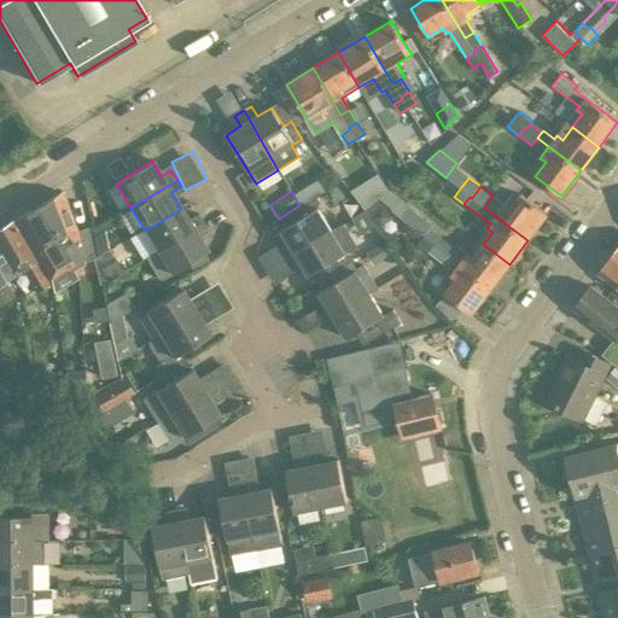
[(60,193),(38,207),(52,229),(53,228),(76,268),(83,264),(83,261),(77,238),(60,193)]
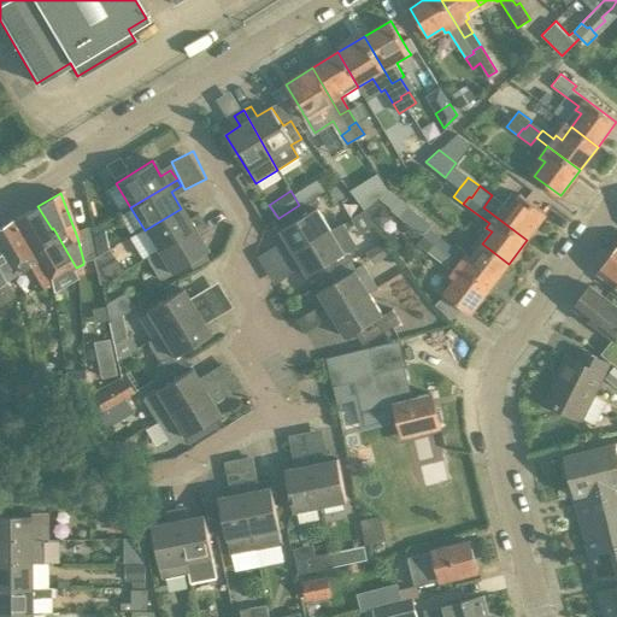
[(492,195),(483,207),(527,240),(546,215),(519,194),(509,209),(504,205),(492,195)]
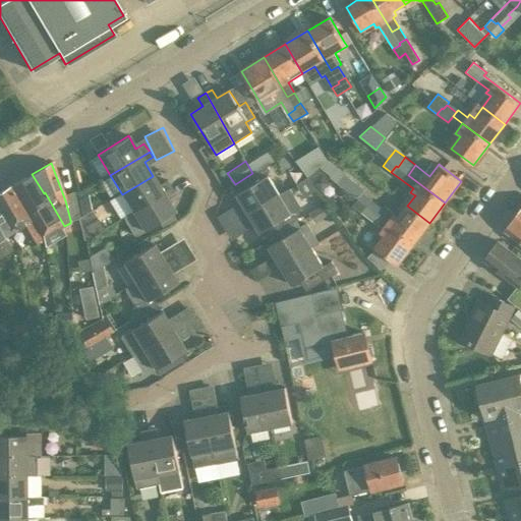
[(244,207),(236,212),(240,219),(242,222),(281,197),(279,194),(267,176),(269,169),(267,166),(254,174),(236,185),(240,192),(237,194),(241,201),(244,207)]
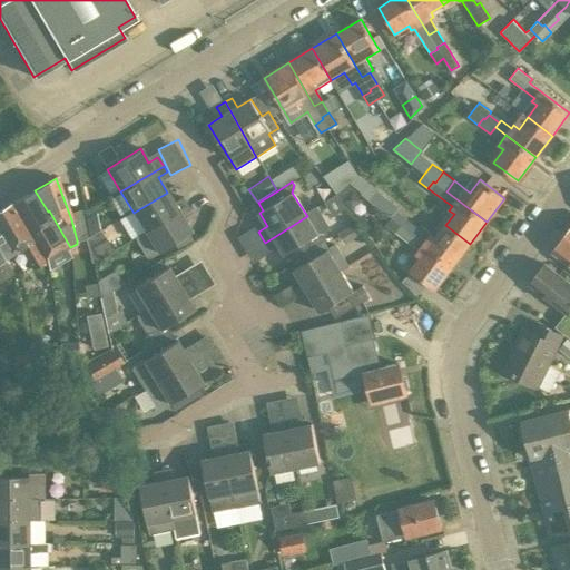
[(48,212),(35,190),(13,203),(36,241),(50,231),(64,252),(70,247),(49,210),(48,212)]
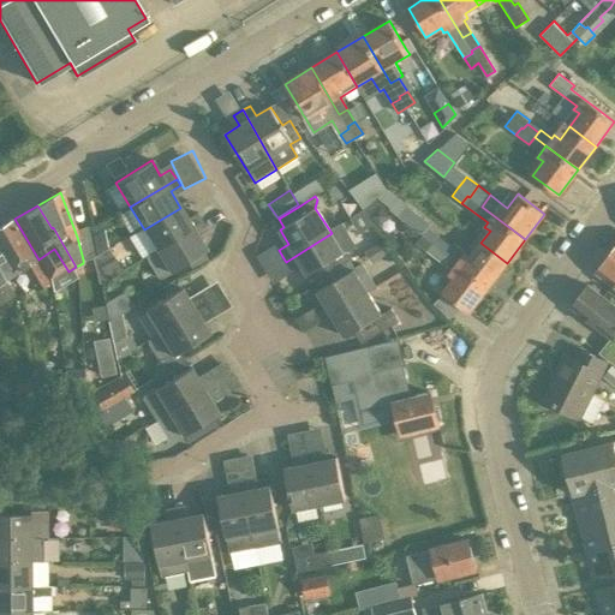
[(157,252),(159,254),(204,225),(197,213),(187,219),(180,208),(144,230),(157,252)]
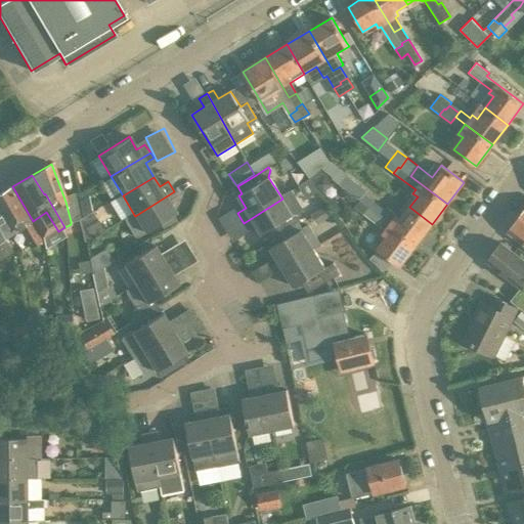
[(78,194),(82,216),(91,210),(87,188),(78,194)]
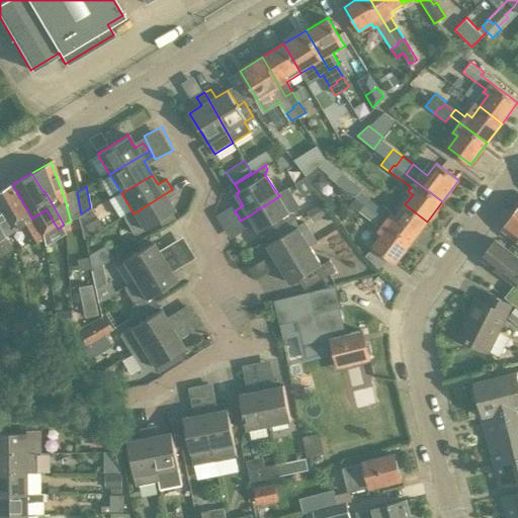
[(8,187),(0,191),(0,214),(12,232),(19,227),(30,246),(40,240),(8,187)]
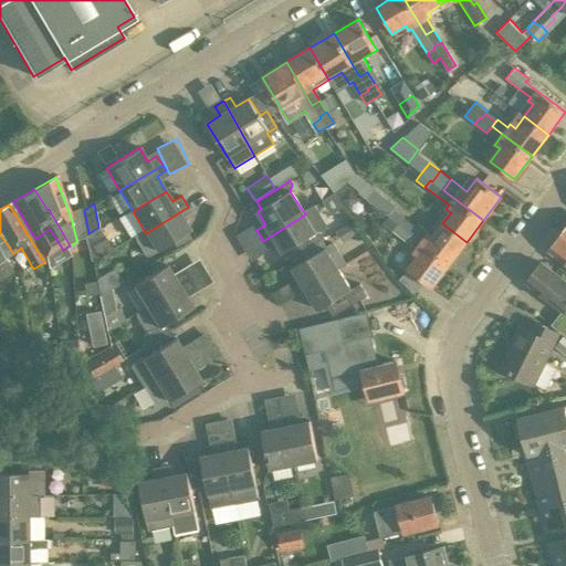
[(305,215),(263,241),(265,245),(274,240),(278,244),(283,253),(287,250),(292,258),(317,242),(323,239),(326,223),(314,205),(303,211),(305,215)]
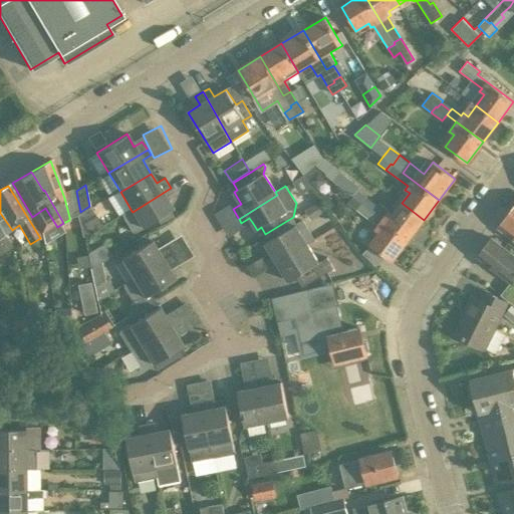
[(132,211),(122,216),(133,233),(143,228),(157,218),(171,210),(173,209),(165,197),(173,192),(171,188),(133,212),(132,211)]
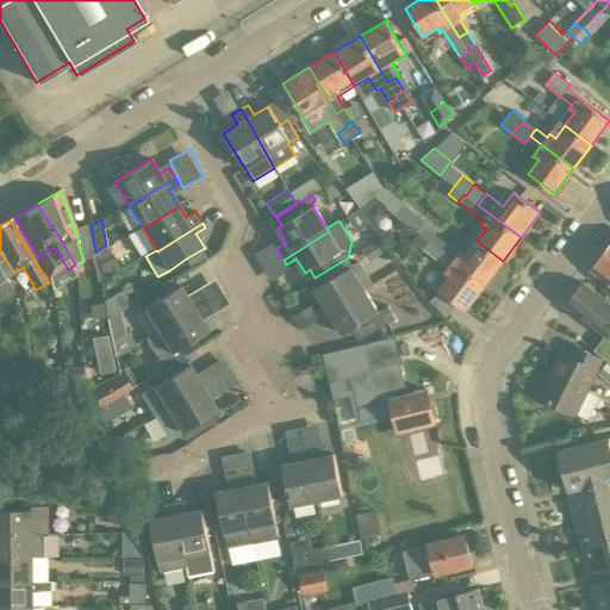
[(412,241),(422,248),(428,242),(430,243),(436,235),(424,225),(412,241)]
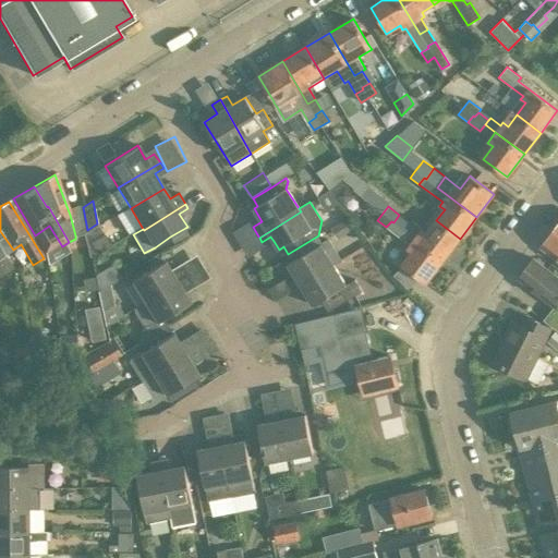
[(391,221),(386,227),(410,245),(407,249),(411,253),(401,266),(425,283),(443,261),(403,230),(411,220),(409,222),(399,215),(393,222),(391,221)]
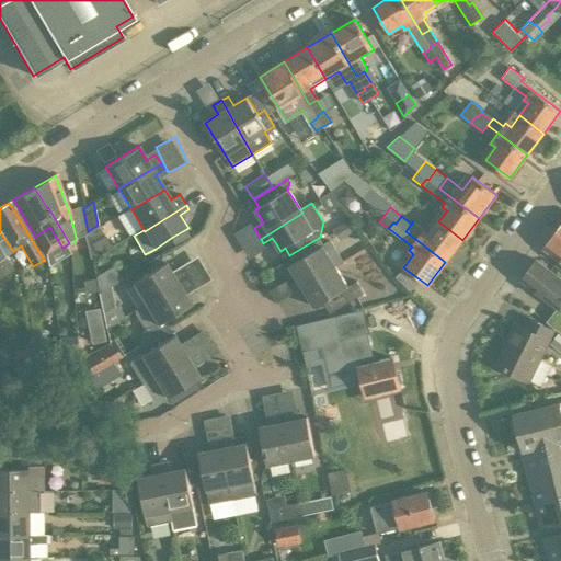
[(430,233),(413,221),(405,231),(445,262),(462,240),(438,221),(430,233)]
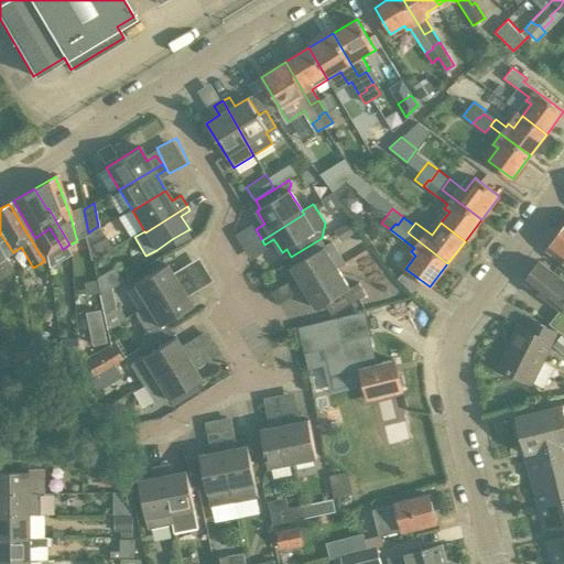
[(13,252),(0,234),(0,279),(13,271),(6,257),(13,252)]
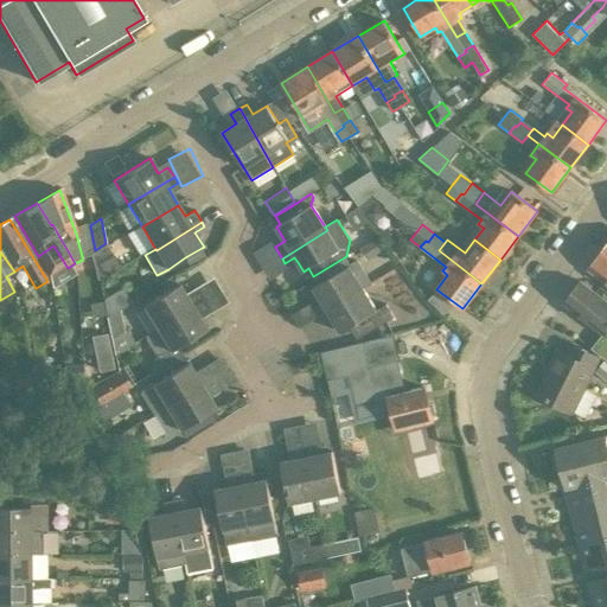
[(606,255),(602,251),(588,270),(606,283),(606,255)]
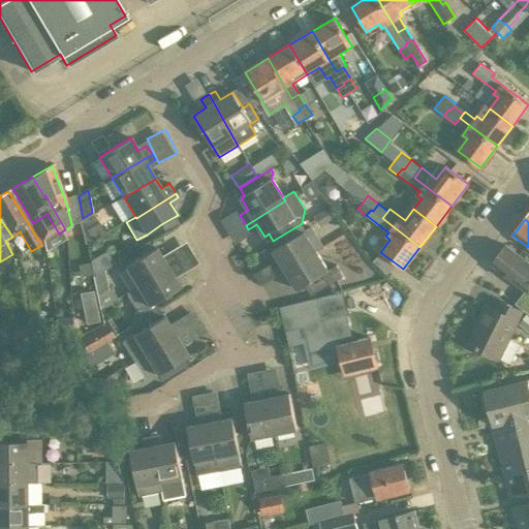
[(85,229),(92,241),(105,232),(98,221),(85,229)]
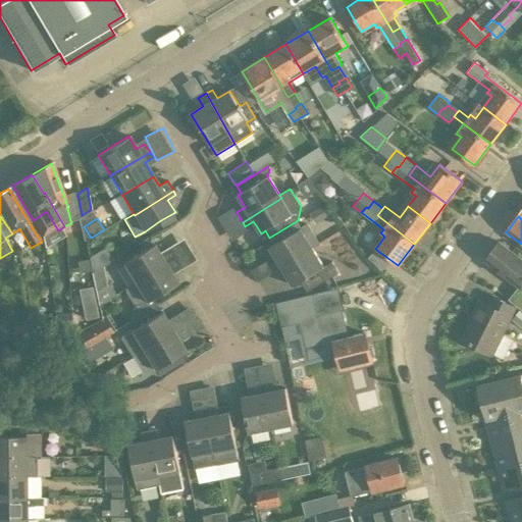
[(272,271),(274,274),(314,251),(300,228),(297,230),(293,223),(269,238),(274,245),(269,247),(274,256),(277,259),(268,264),(272,271)]
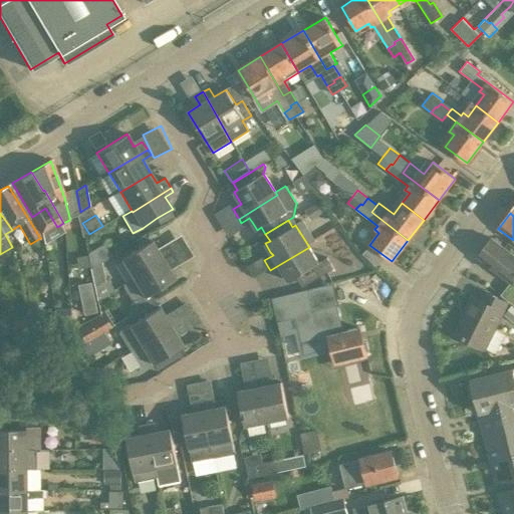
[(477,257),(510,282),(511,283),(513,285),(513,256),(491,239),(477,257)]
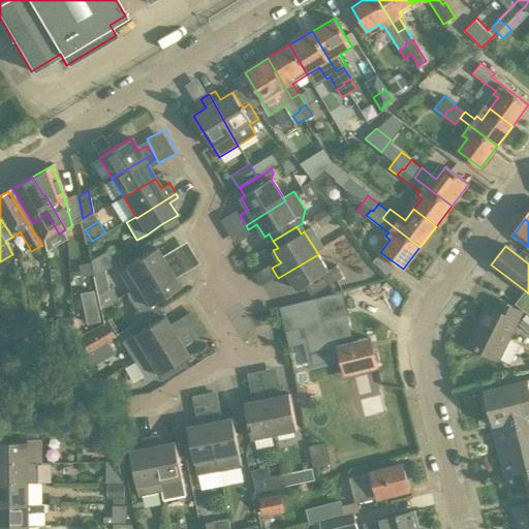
[(125,292),(127,297),(178,265),(172,255),(163,260),(156,248),(125,267),(136,286),(125,292)]
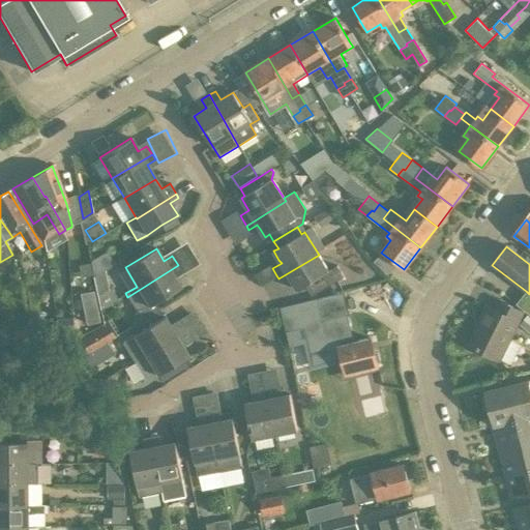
[(319,255),(278,278),(282,283),(290,277),(297,290),(322,275),(328,286),(344,276),(337,266),(328,271),(319,255)]
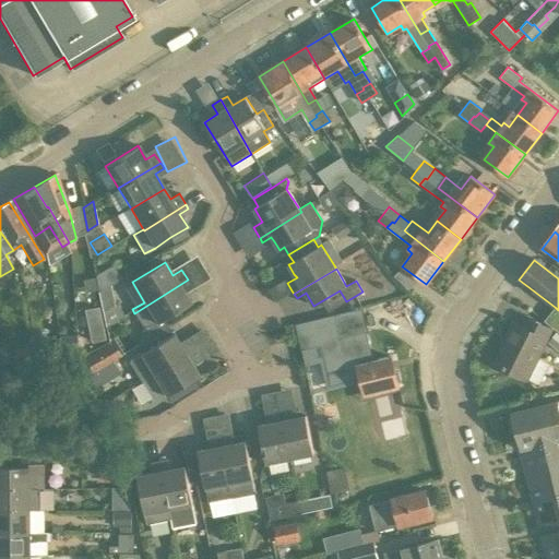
[(190,304),(183,294),(181,290),(191,285),(188,280),(134,313),(145,331),(141,333),(140,342),(142,345),(168,328),(163,319),(190,304)]
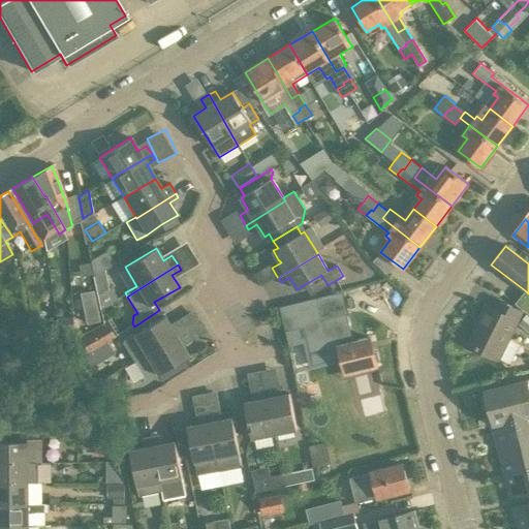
[(104,272),(93,279),(99,309),(111,302),(104,272)]
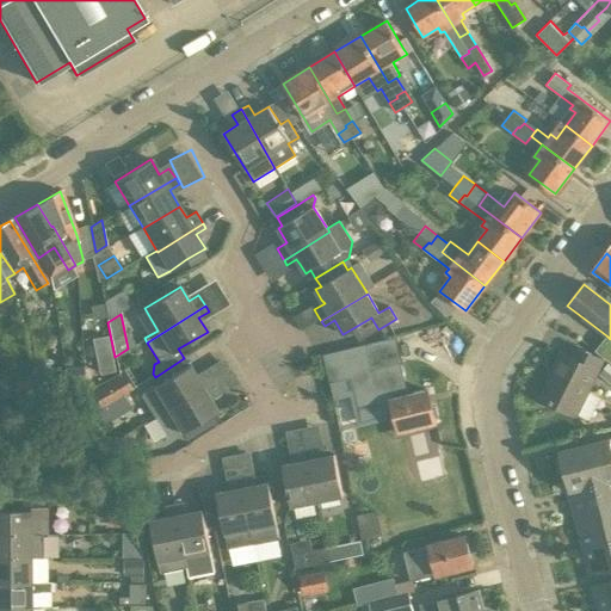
[(364,344),(322,355),(329,382),(351,377),(359,409),(362,419),(377,415),(377,417),(394,413),(399,431),(436,421),(436,419),(439,417),(437,406),(432,406),(429,390),(408,396),(400,362),(370,369),(364,344)]
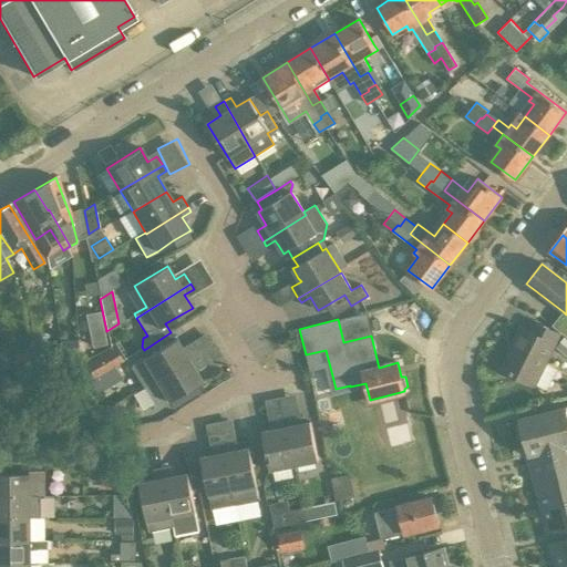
[(515,346),(503,370),(534,385),(535,383),(545,363),(554,346),(559,336),(532,322),(527,332),(521,329),(513,344),(515,346)]
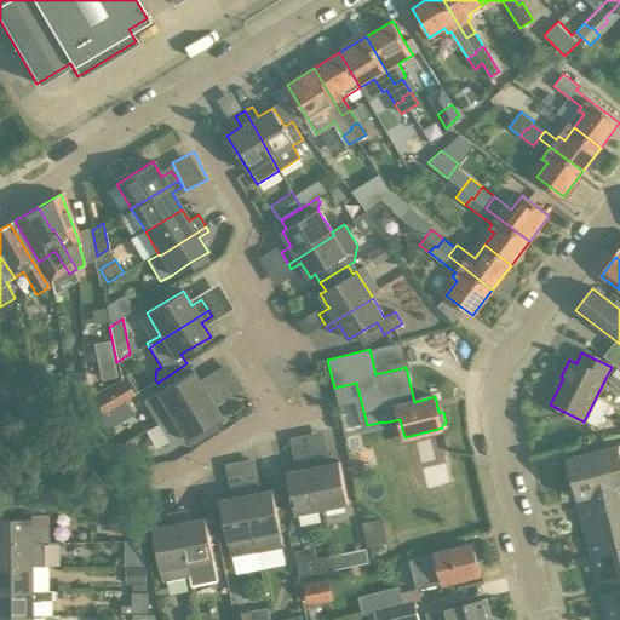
[(218,390),(214,386),(211,379),(201,385),(197,380),(191,371),(187,363),(158,383),(155,384),(160,390),(155,392),(142,401),(158,426),(218,390)]
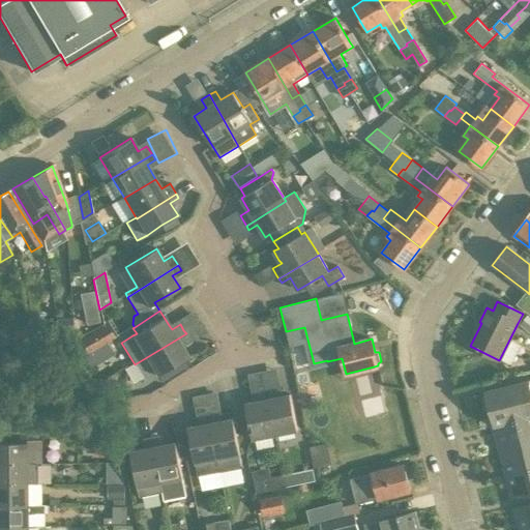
[(529,317),(527,315),(519,324),(529,332),(529,317)]
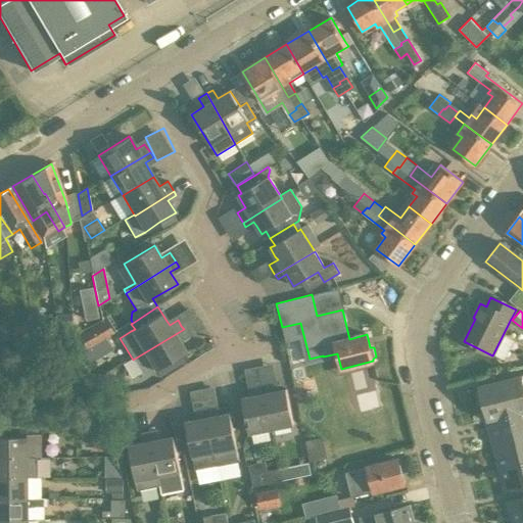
[(13,334),(13,327),(10,327),(9,319),(0,320),(0,340),(9,339),(8,334),(13,334)]
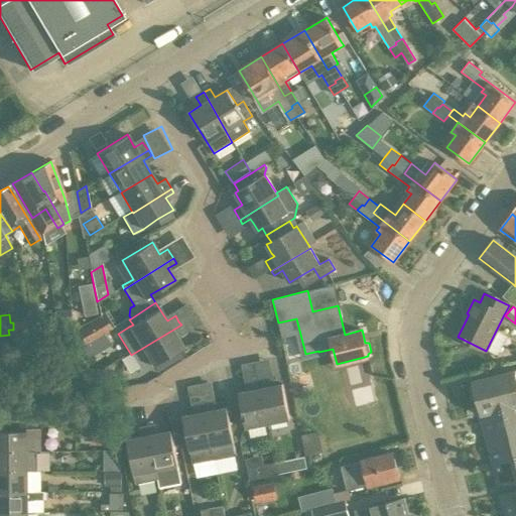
[(56,333),(63,333),(73,332),(71,314),(54,316),(55,329),(56,333)]
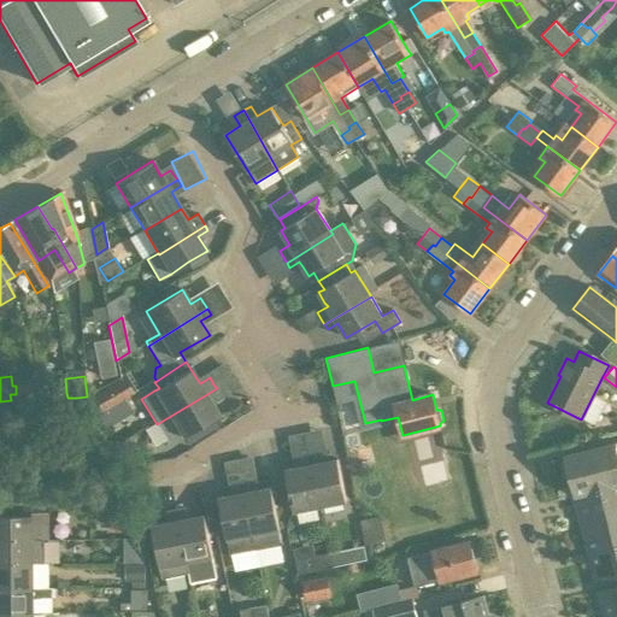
[(62,377),(48,378),(50,394),(64,393),(62,377)]
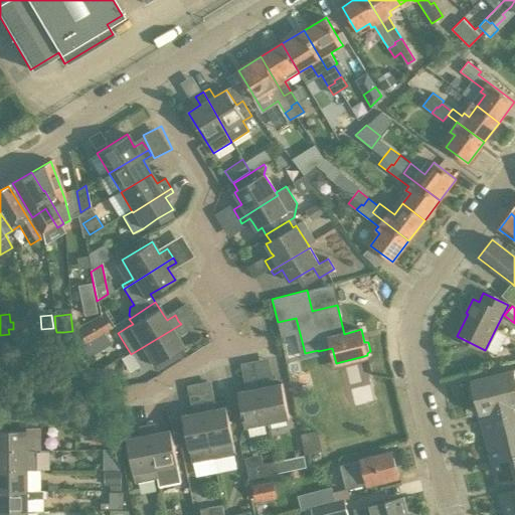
[(86,326),(76,331),(84,344),(94,338),(111,328),(104,315),(86,326)]
